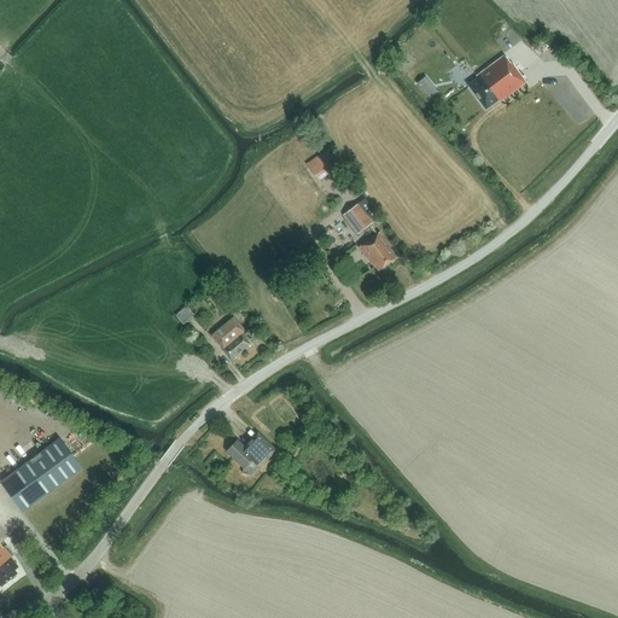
[(512,30),(496,41),(505,54),(522,44),(512,30)]
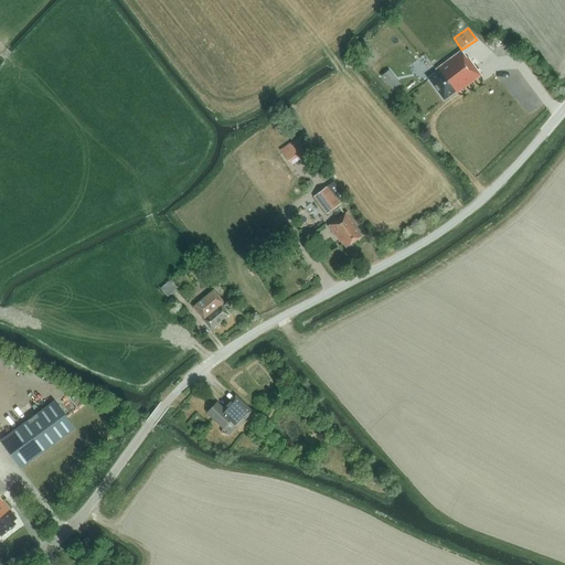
[(457,93),(480,75),(468,59),(467,60),(460,52),(436,71),(437,72),(428,78),(444,99),(455,92),(457,93)]
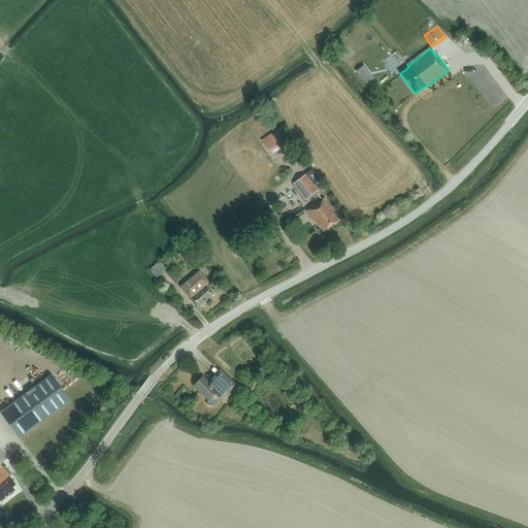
[(473,80),(487,71),(477,59),(465,68),(473,80)]
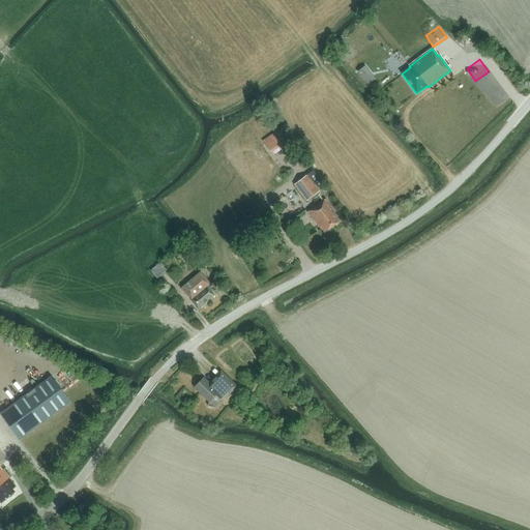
[(364,66),(358,71),(369,84),(375,79),(364,66)]
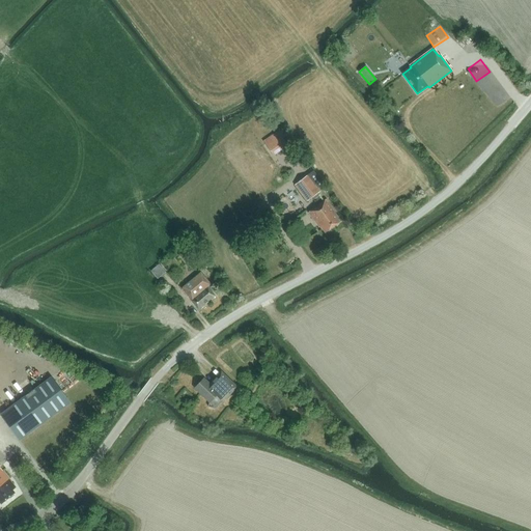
[(288,145),(277,131),(262,141),(273,157),(288,145)]
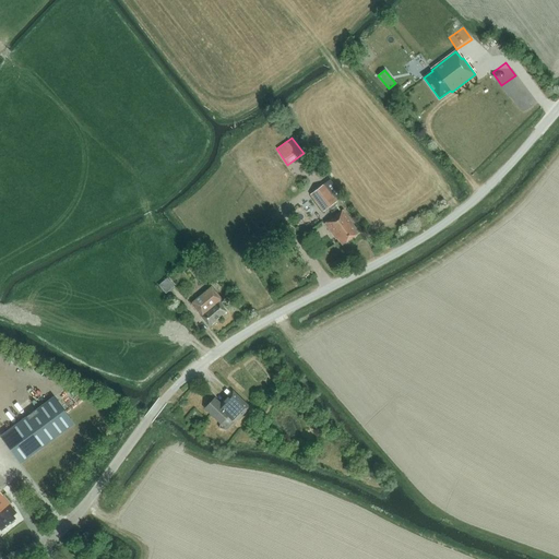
[(323,211),(336,201),(324,185),(311,195),(323,211)]
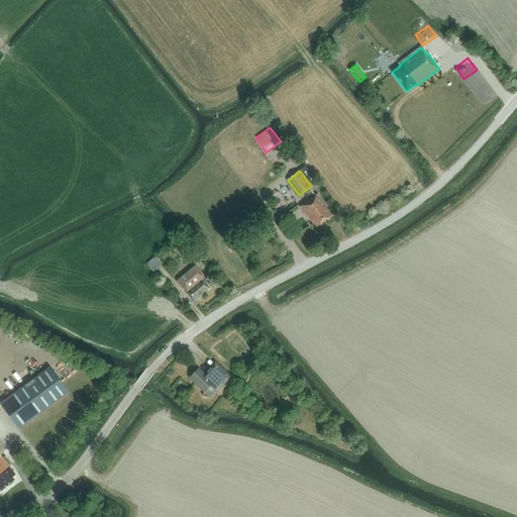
[(317,226),(331,215),(325,207),(326,206),(317,194),(300,207),(311,221),(312,220),(317,226)]
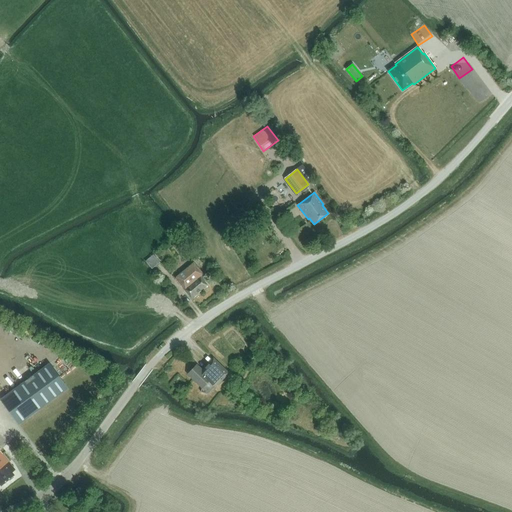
[(152,269),(160,263),(153,255),(145,261),(152,269)]
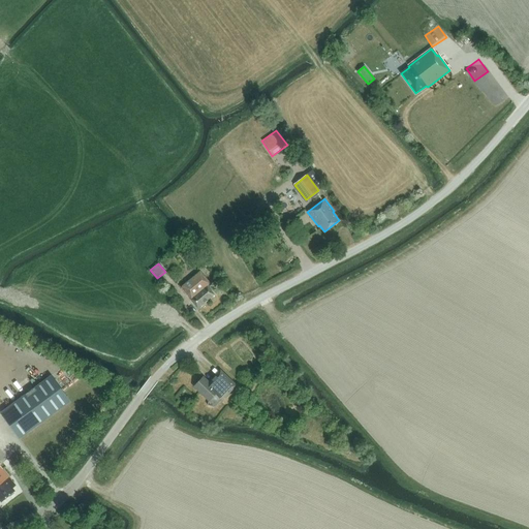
[(284,273),(293,268),(291,263),(282,269),(284,273)]
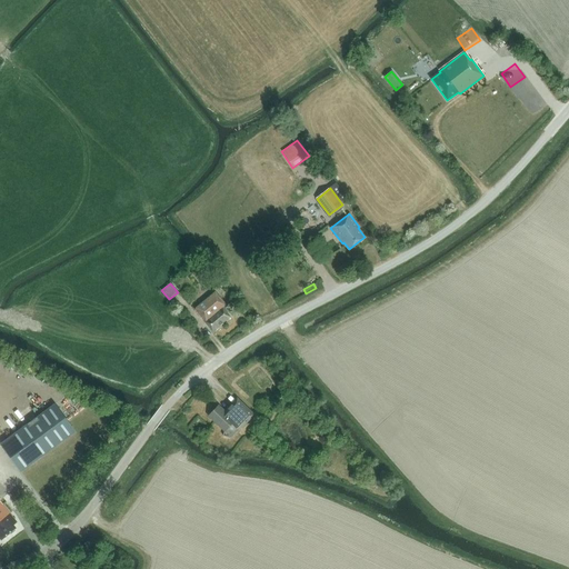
[(212,331),(231,317),(222,307),(225,305),(216,292),(195,309),(205,321),(212,331)]
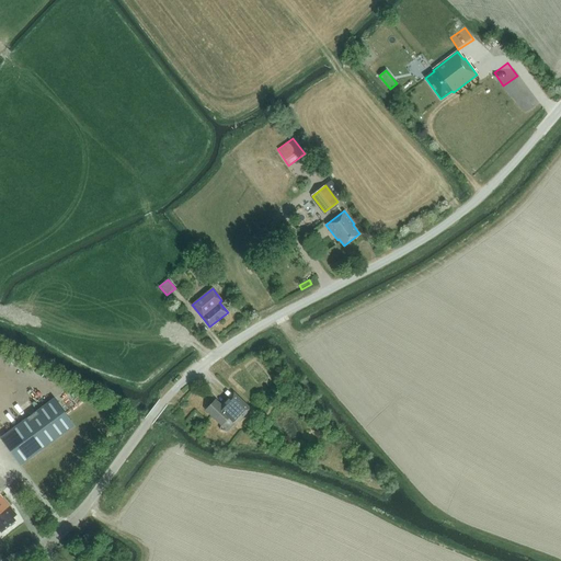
[(216,400),(205,410),(221,425),(220,430),(228,432),(238,421),(238,422),(244,415),(251,409),(238,397),(233,392),(221,405),(216,400)]
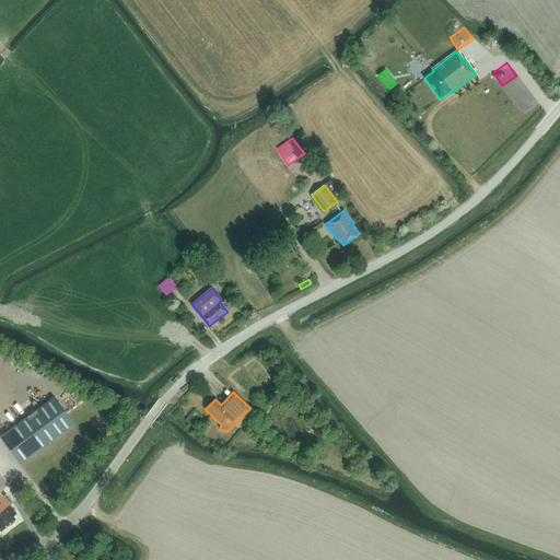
[(0,436),(0,438),(20,465),(73,424),(53,397),(0,436)]
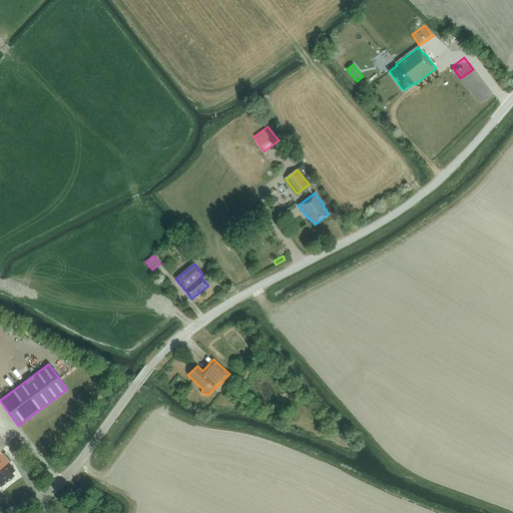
[(245,399),(241,403),(245,407),(250,403),(245,399)]
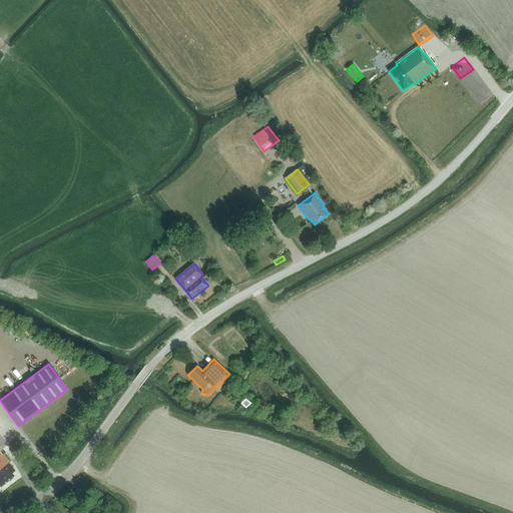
[(0,452),(0,485),(1,487),(14,476),(11,474),(15,471),(0,452)]
